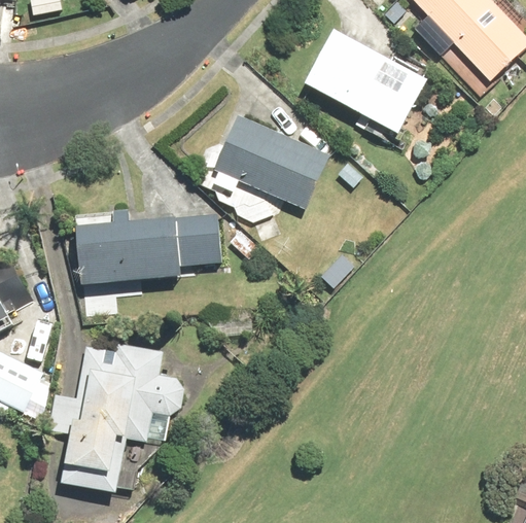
[(525,34),(494,0),(415,0),(490,81),(525,47),(525,34)]
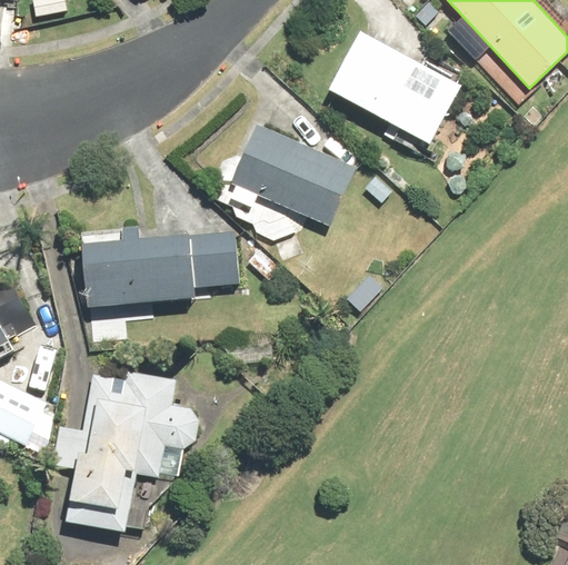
[(360,28),(327,89),(430,145),(462,83),(360,28)]
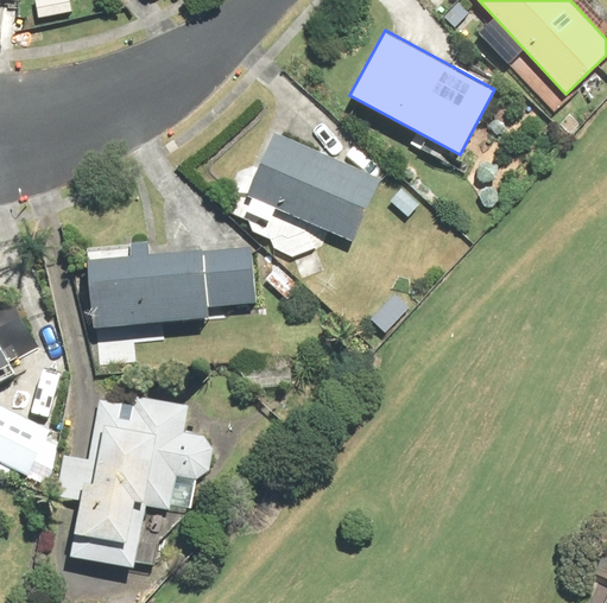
[(276,128),(247,195),(353,241),(381,176),(276,128)]
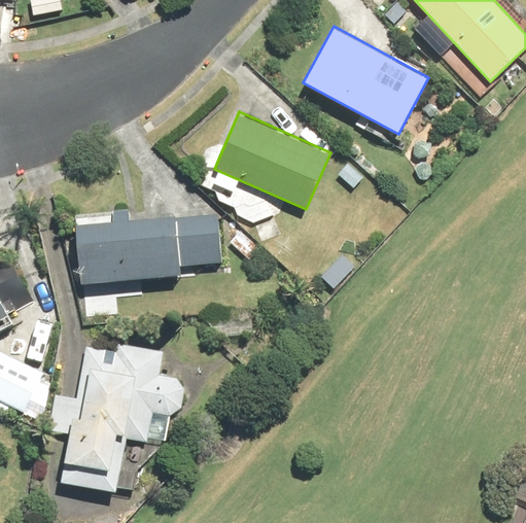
[(217,211),(74,223),(79,285),(183,276),(182,266),(222,262),(217,211)]
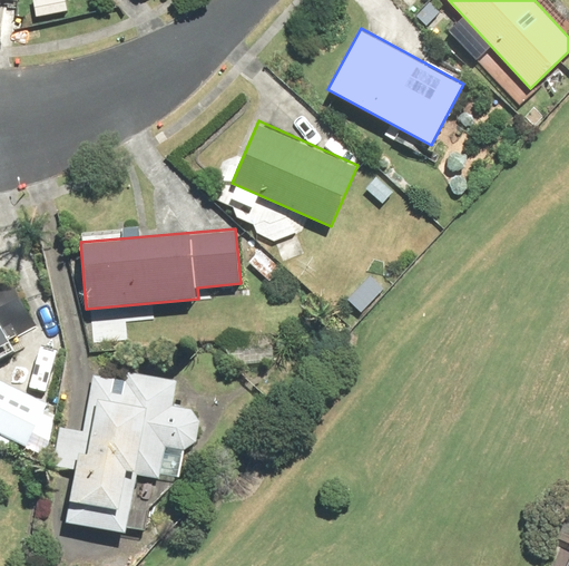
[(284,267),(262,245),(247,261),(270,282),(284,267)]
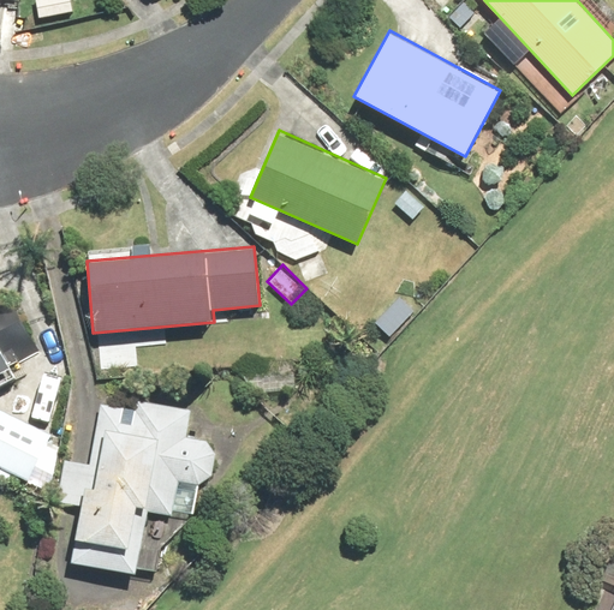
[(0,372),(42,351),(13,297),(0,303),(0,372)]
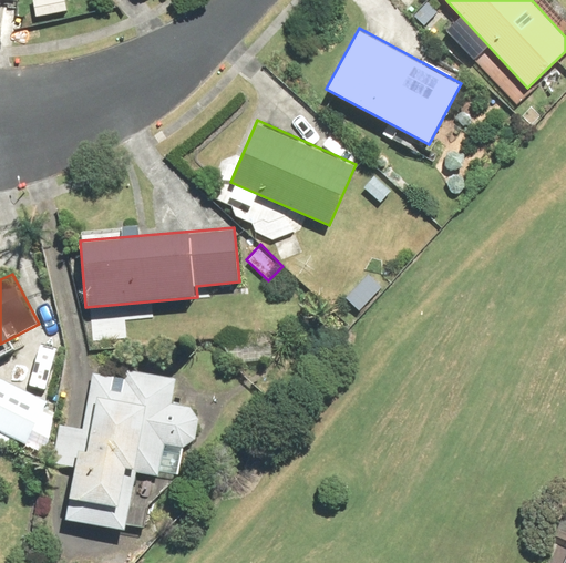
[(187,403),(171,401),(175,377),(125,369),(124,376),(91,370),(82,426),(60,422),(53,462),(74,466),(65,520),(125,530),(135,471),(158,474),(163,446),(166,442),(182,443),(196,438),(198,413),(187,403)]
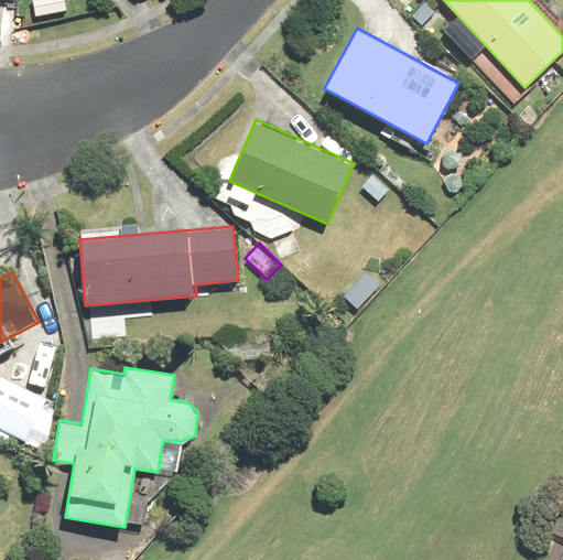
[(0,374),(0,426),(28,439),(49,398),(0,374)]
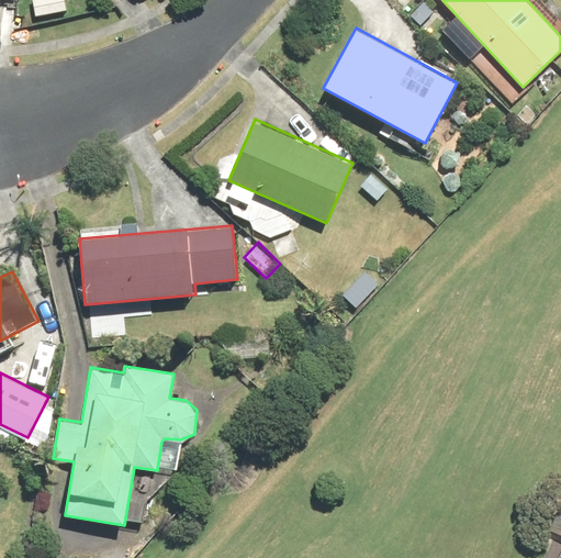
All buildings are outlined.
